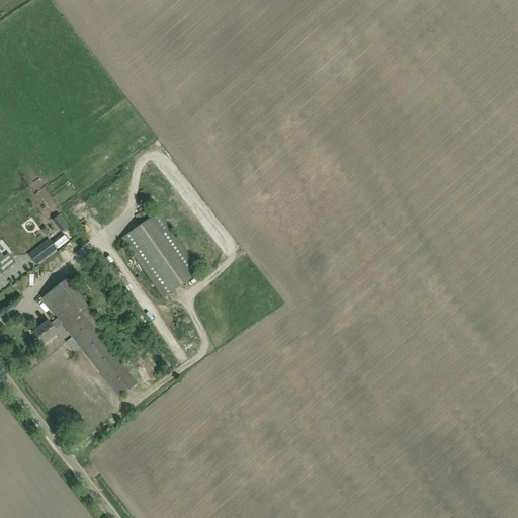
[(199,273),(157,214),(123,238),(165,297),(199,273)]
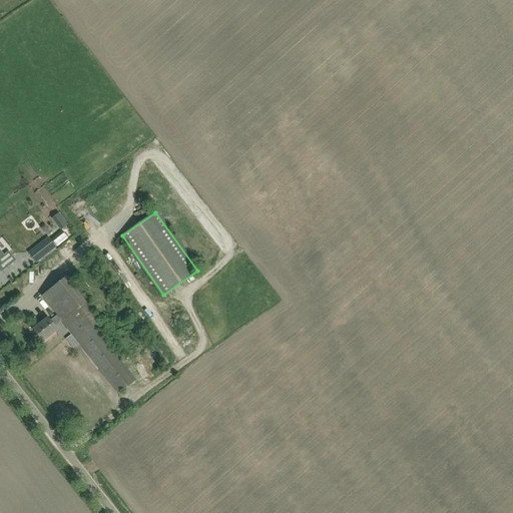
[(67,224),(59,213),(53,218),(61,229),(67,224)]
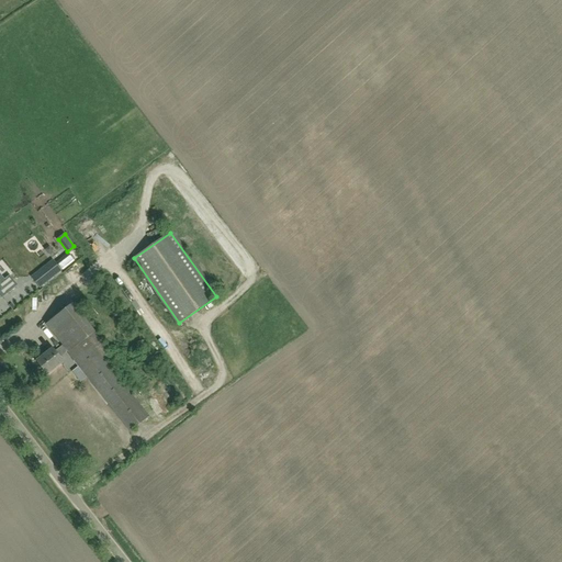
[(63,271),(60,269),(54,260),(40,271),(31,278),(40,289),(48,282),(63,271)]
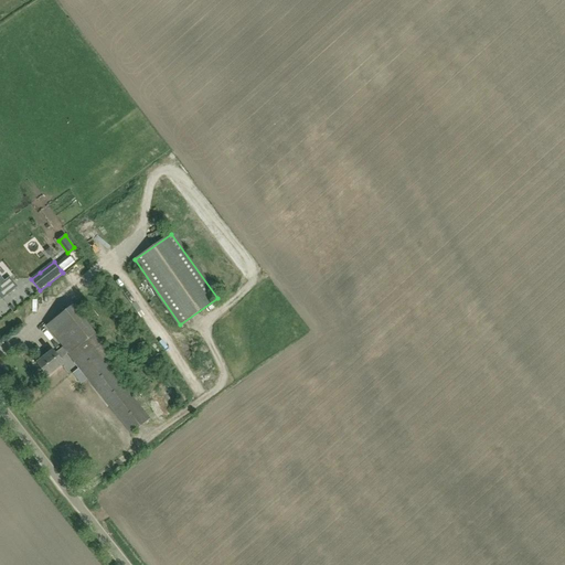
[(0,297),(1,299),(11,290),(4,283),(0,286),(0,297)]
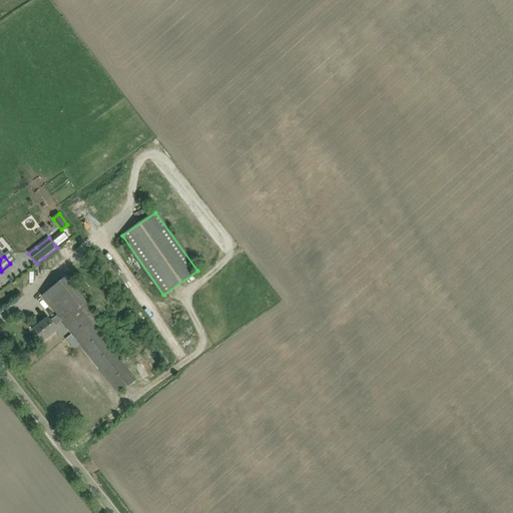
[(29,272),(18,278),(25,290),(36,284),(29,272)]
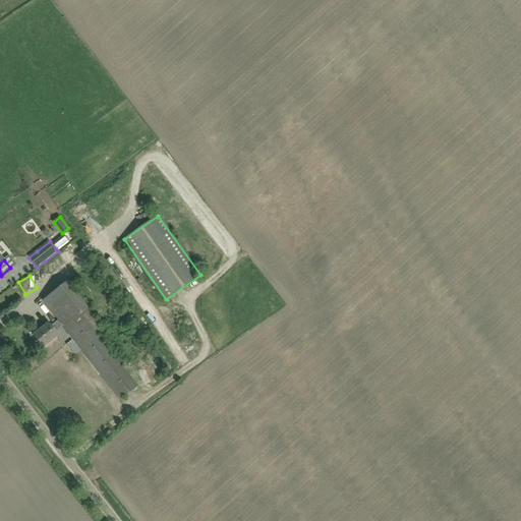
[(55,332),(62,327),(120,400),(137,387),(97,336),(105,330),(67,283),(44,301),(58,321),(51,327),(49,324),(34,335),(43,347),(58,335),(55,332)]
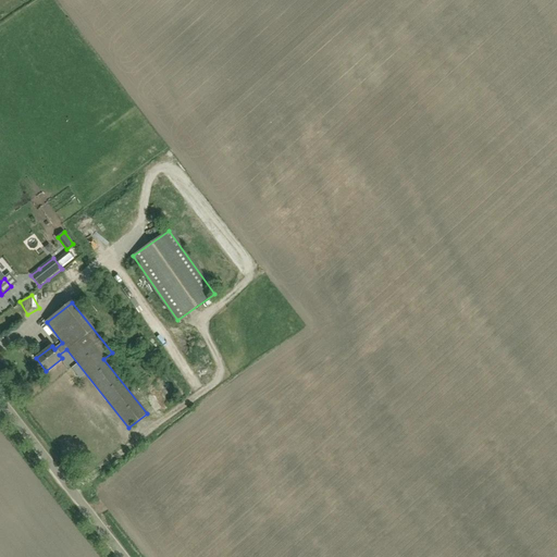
[(168,394),(175,387),(170,382),(162,387),(168,394)]
